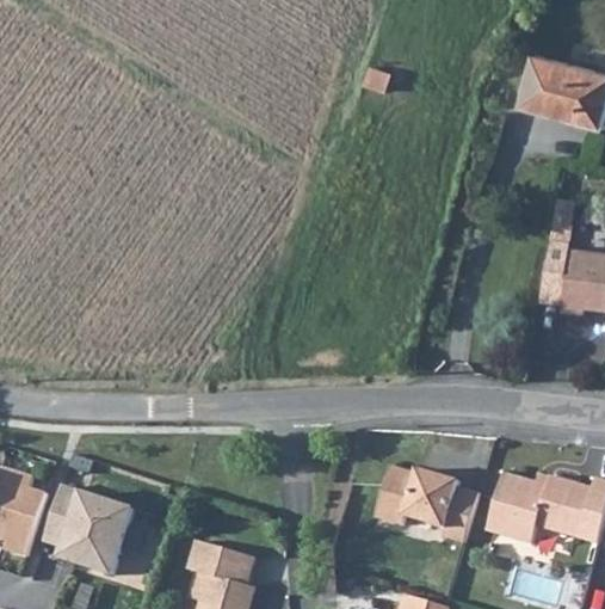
[(604,98),(604,72),(531,53),(518,104),(598,124),(604,98)]
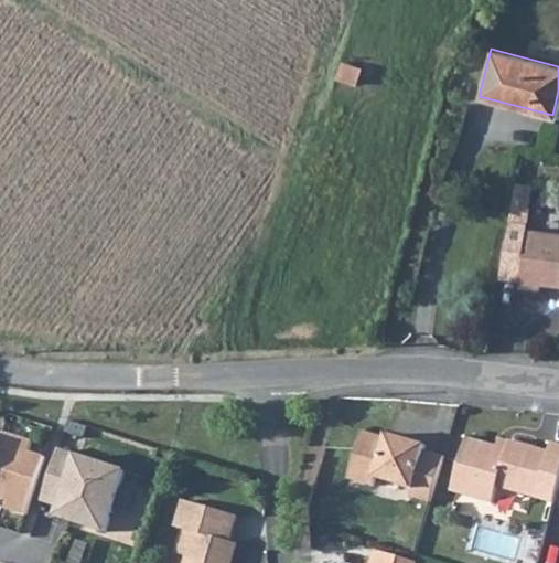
[(357,66),(339,60),(333,76),(352,83),(357,66)]
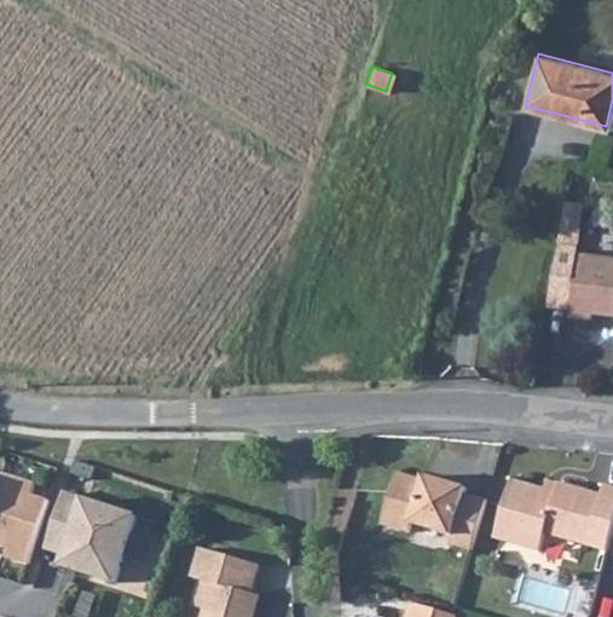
[(562,199),(555,240),(574,242),(577,224),(574,224),(577,207),(576,200),(562,199)]
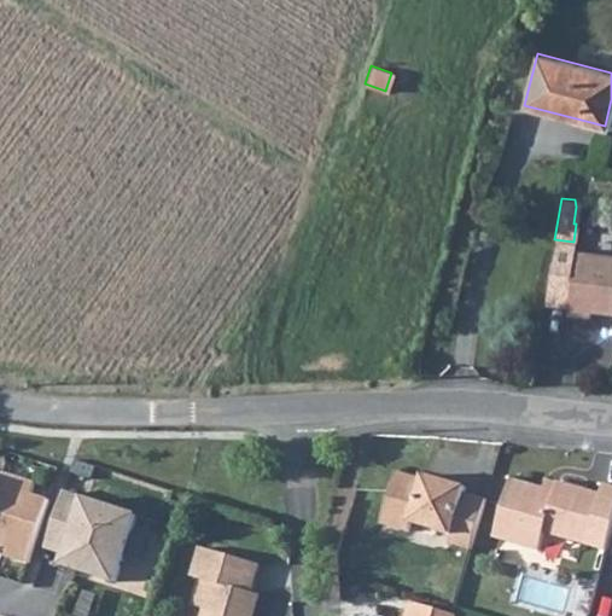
[(611,254),(572,249),(573,242),(554,239),(542,302),(565,304),(564,312),(587,315),(588,308),(611,309),(611,254)]
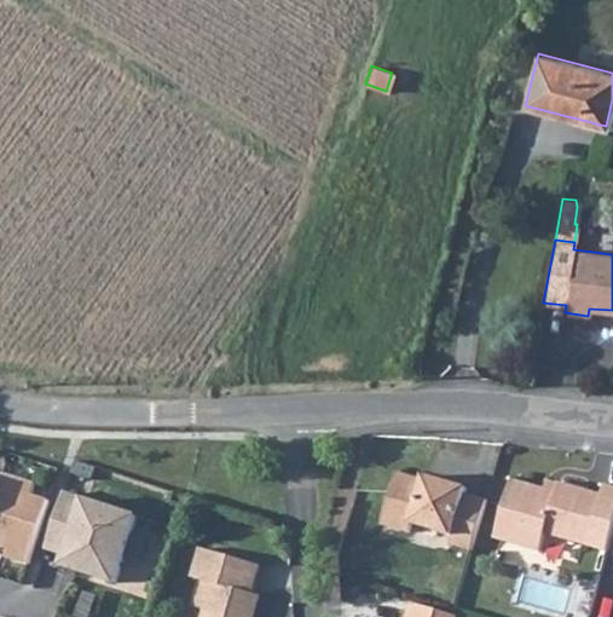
[(41,483),(0,471),(0,543),(5,545),(3,554),(25,561),(45,496),(38,495),(41,483)]
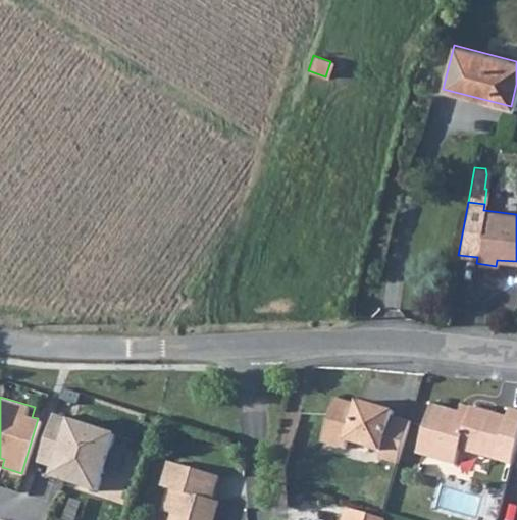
[(375,457),(395,463),(407,420),(389,414),(391,410),(366,403),(365,406),(331,397),(318,440),(342,447),(344,439),(377,450),(375,457)]
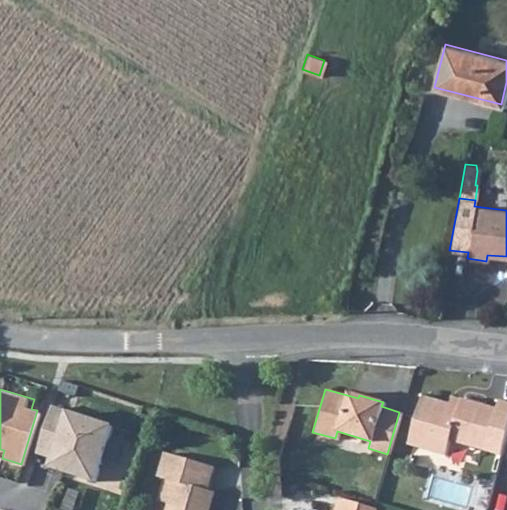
[(448,439),(499,454),(506,423),(506,401),(497,398),(494,407),(459,397),(457,405),(420,394),(406,443),(443,454),(448,439)]
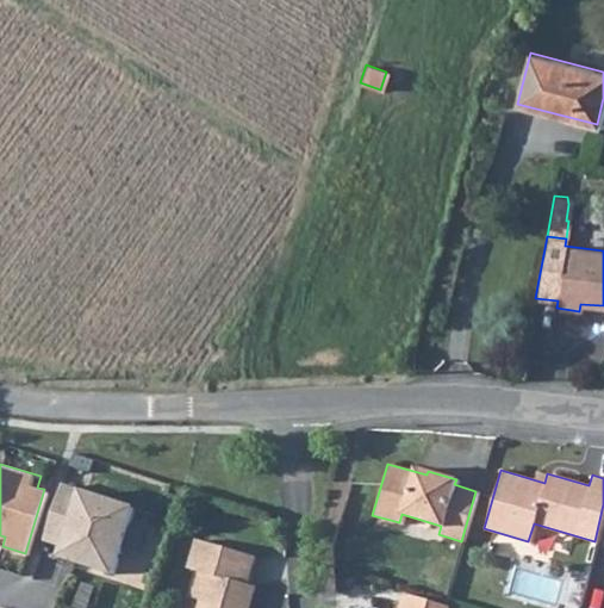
[(60,484),(42,538),(61,545),(63,545),(63,543),(76,547),(73,560),(111,572),(131,507),(60,484)]
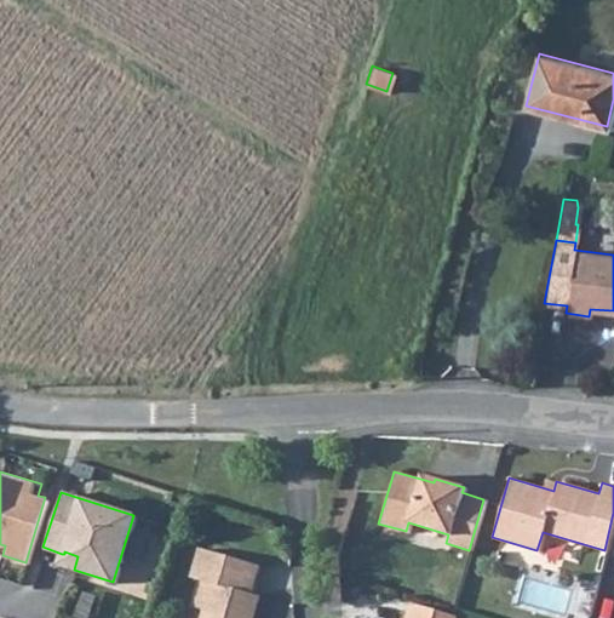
[(189,577),(200,581),(193,607),(201,610),(198,617),(245,617),(253,594),(247,593),(256,564),(198,547),(189,577)]
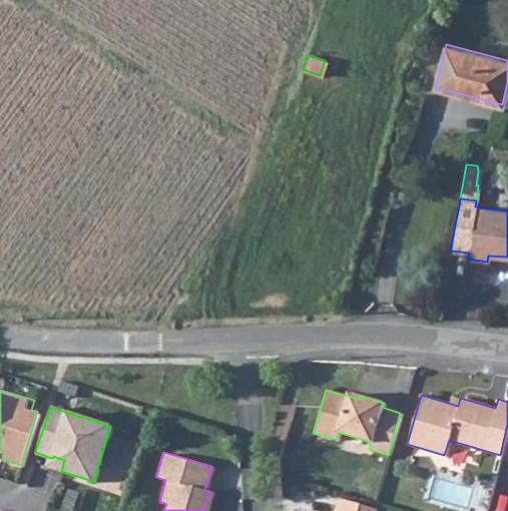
[(53,456),(53,458),(51,458),(49,467),(61,471),(64,460),(53,456)]
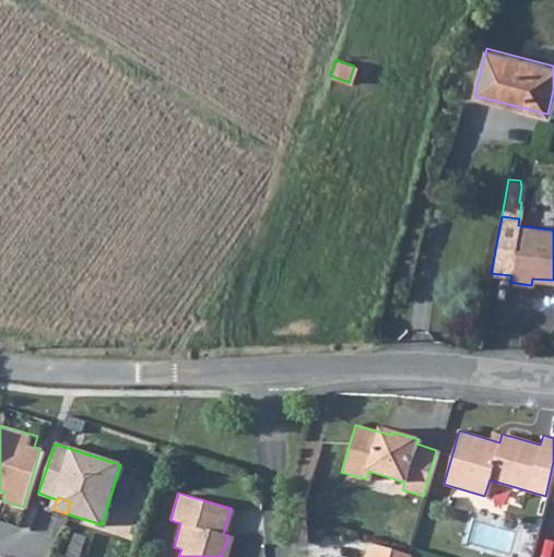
[(409,556),(410,555),(368,542),(365,555),(364,556),(409,556)]
